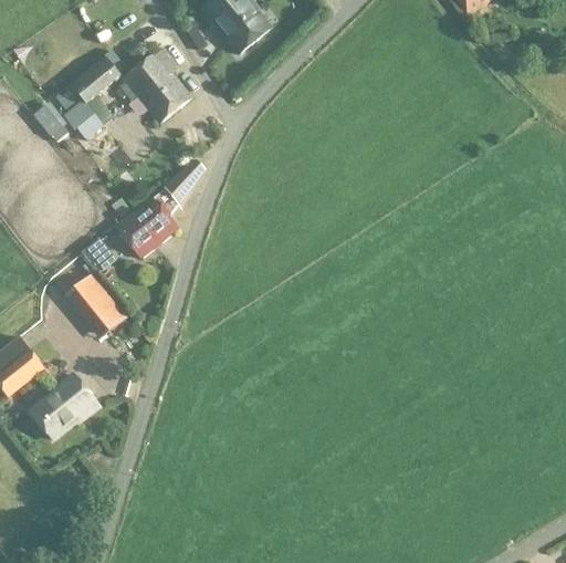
[(239,53),(272,28),(249,0),(215,0),(203,9),(239,53)]
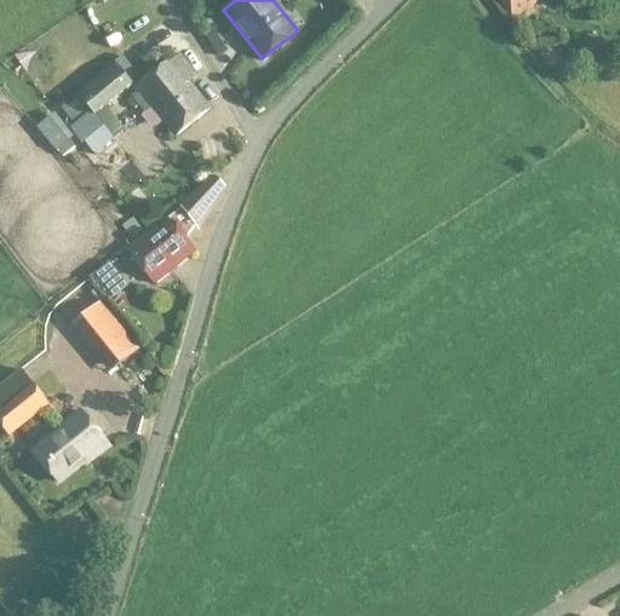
[(498,0),(512,18),(538,0),(498,0)]
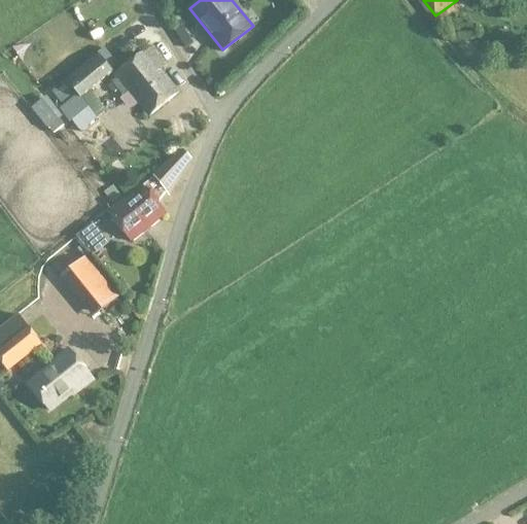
[(185,45),(192,41),(184,28),(177,32),(185,45)]
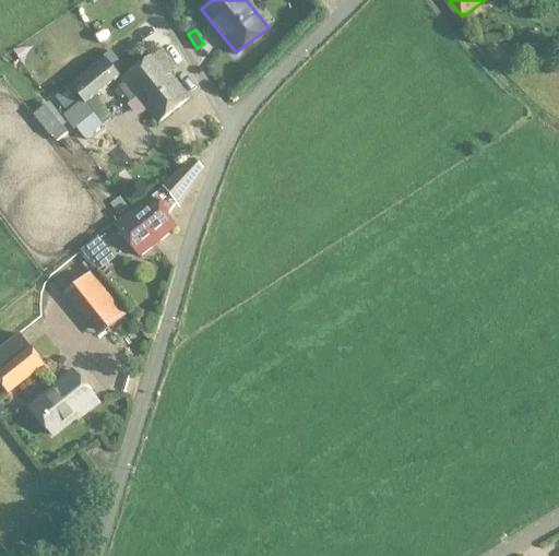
[(154,54),(153,52),(122,78),(156,120),(188,95),(168,71),(175,66),(162,48),(154,54)]
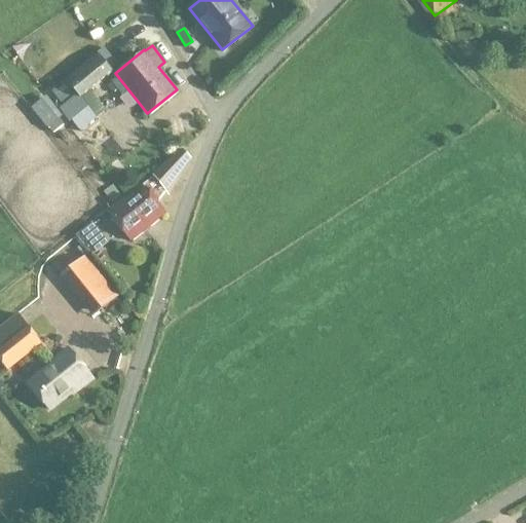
[(65,78),(66,79),(80,97),(80,96),(112,70),(110,68),(117,62),(105,46),(98,52),(97,51),(65,78)]
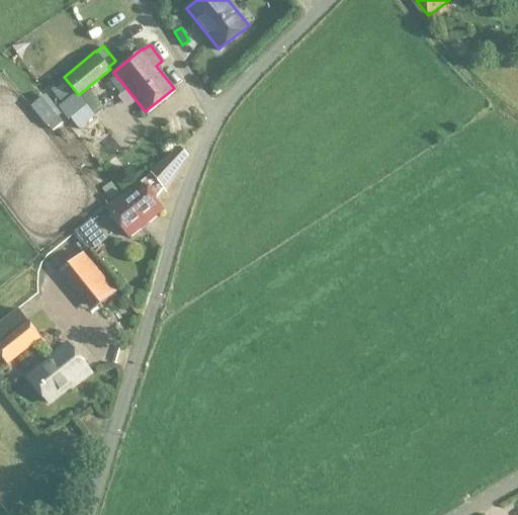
[(79,95),(65,78),(52,88),(65,104),(62,107),(70,117),(87,103),(79,94),(79,95)]
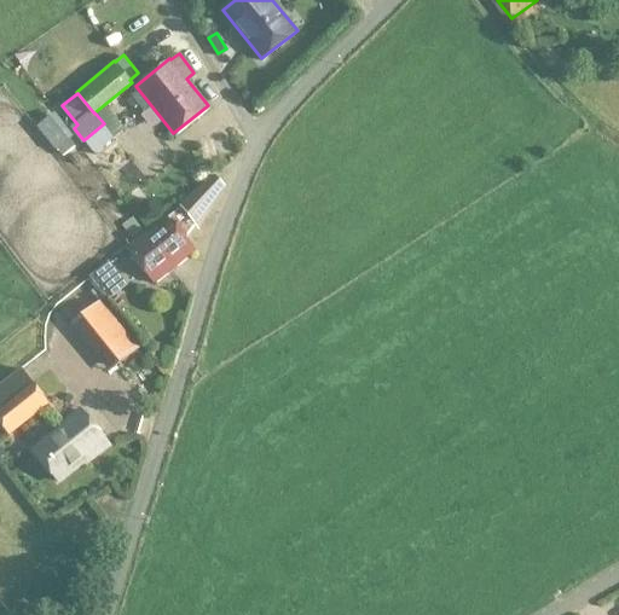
[(38,126),(56,149),(70,138),(51,115),(38,126)]
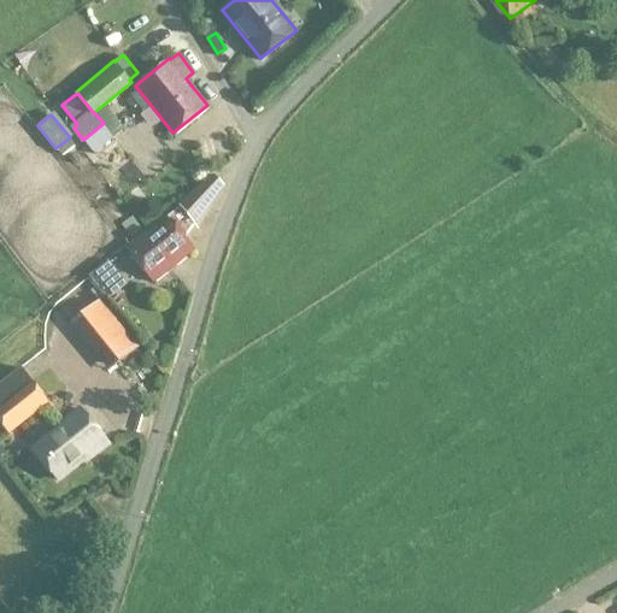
[(86,139),(97,152),(115,137),(103,124),(86,139)]
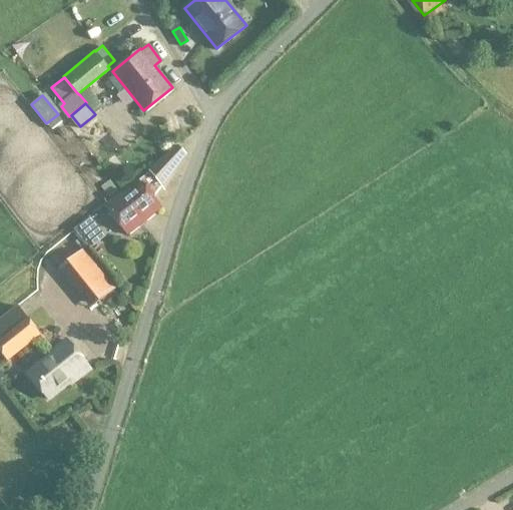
[(186,153),(177,144),(106,205),(127,232),(161,206),(153,195),(161,184),(162,185),(186,153)]
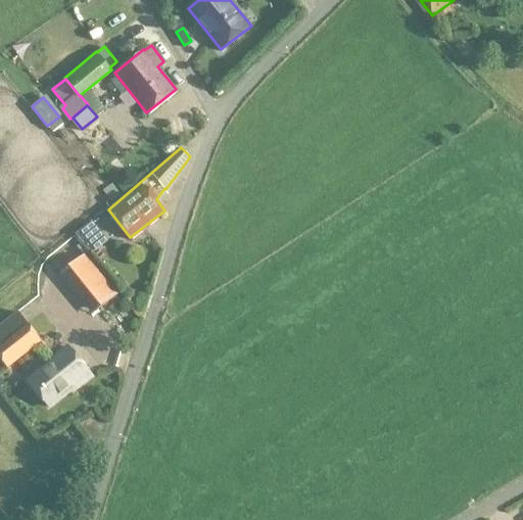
[(82,240),(98,227),(93,221),(77,233),(82,240)]
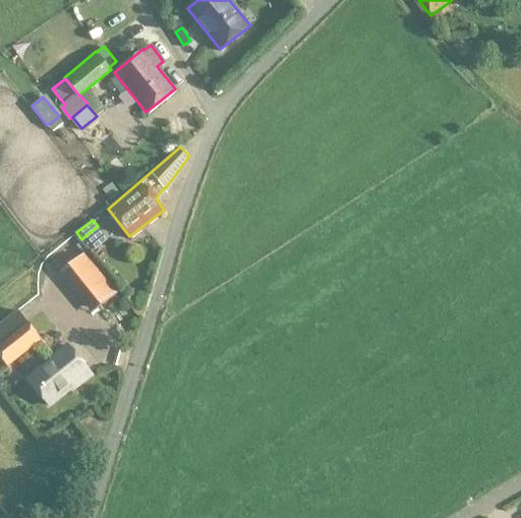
[(87,253),(67,269),(63,273),(93,311),(117,292),(87,253)]
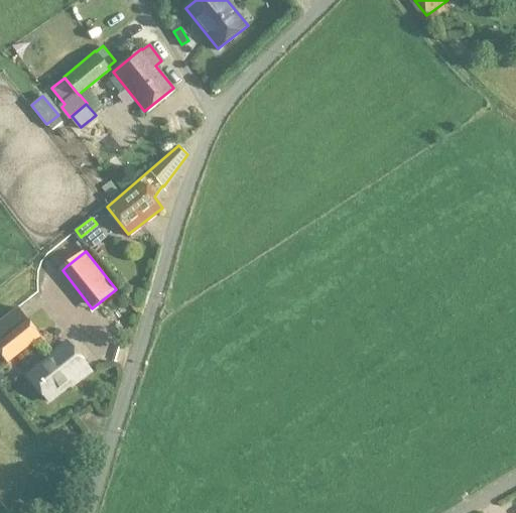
[(0,351),(7,360),(40,335),(27,317),(0,339),(0,351)]
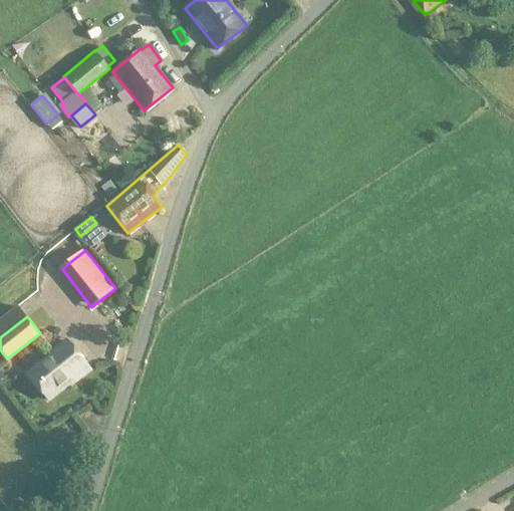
[(90,368),(67,340),(53,350),(55,352),(28,374),(48,400),(70,381),(71,384),(90,368)]
